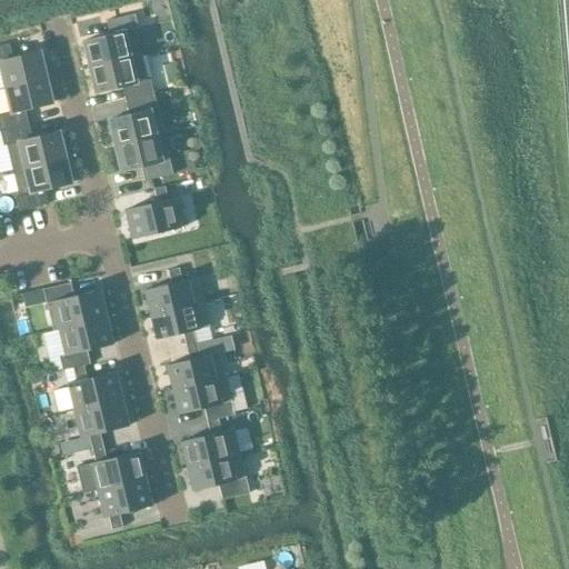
[(133,16),(133,15),(106,21),(105,22),(109,36),(135,30),(138,30),(133,16)]
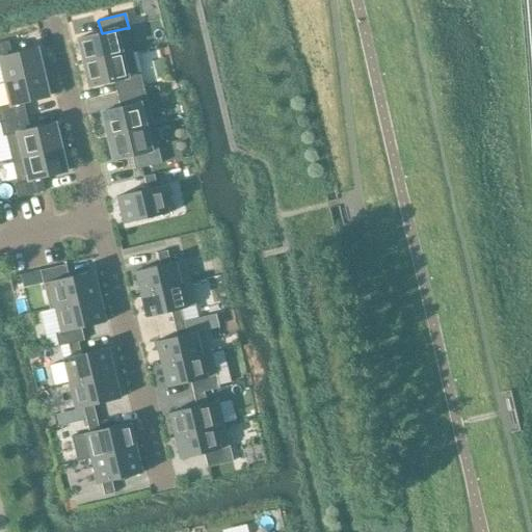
[(131,52),(126,28),(102,33),(77,40),(77,41),(82,63),(131,52)]
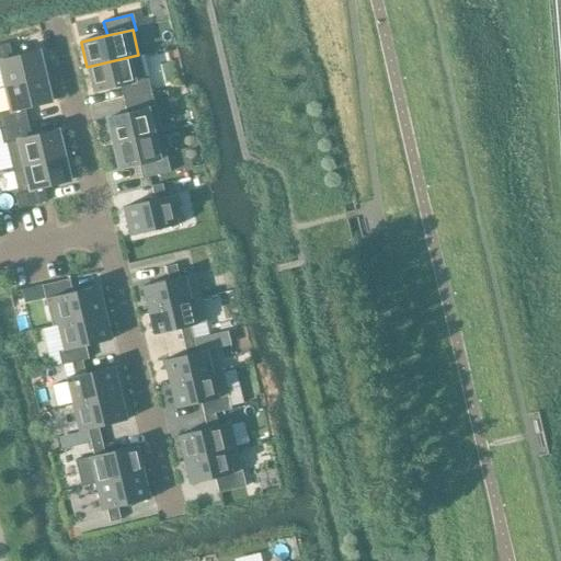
[(0,61),(12,58),(8,44),(0,45),(0,61)]
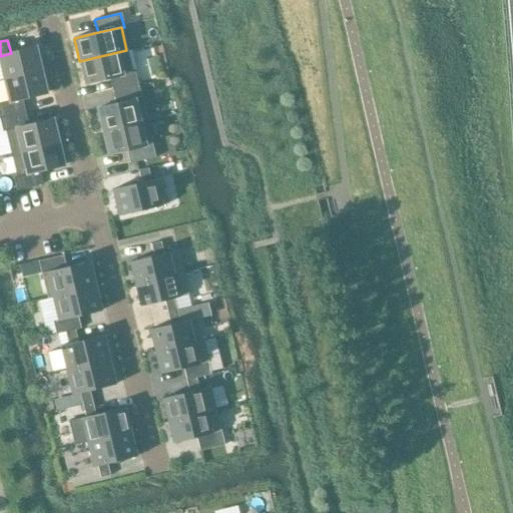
[(35,48),(11,53),(0,56),(0,66),(3,79),(40,71),(35,48)]
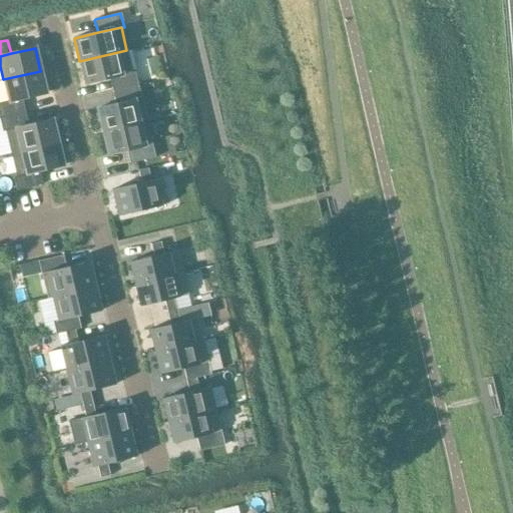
[(132,73),(126,50),(79,61),(79,62),(85,84),(109,78),(132,73)]
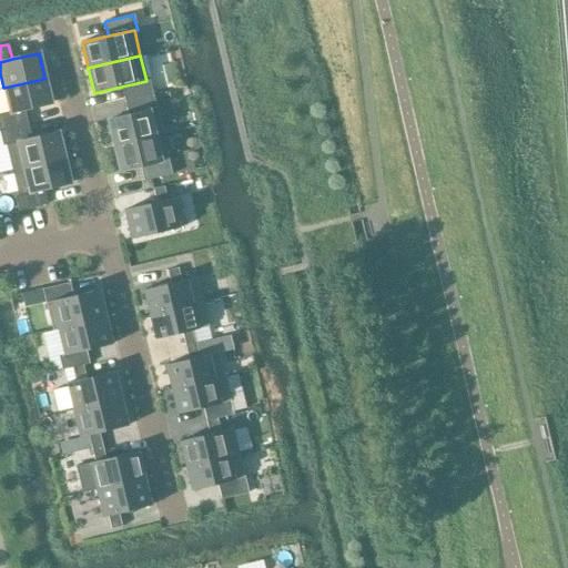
[(44,79),(3,88),(3,89),(10,113),(23,110),(51,103),(44,79)]
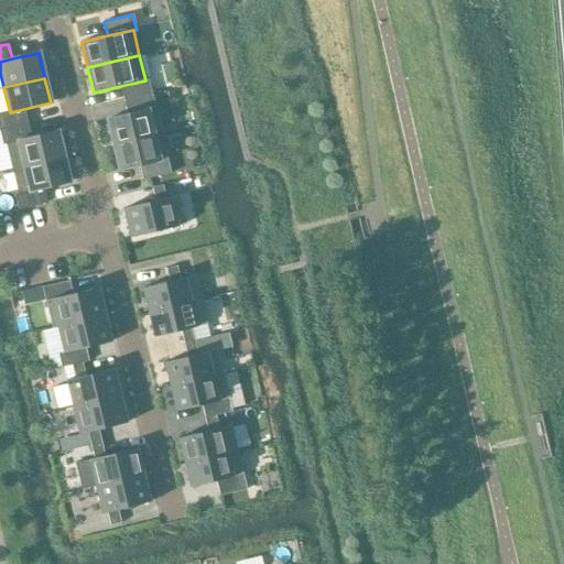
[(149,80),(148,79),(145,80),(120,86),(120,87),(123,100),(151,94),(149,80)]
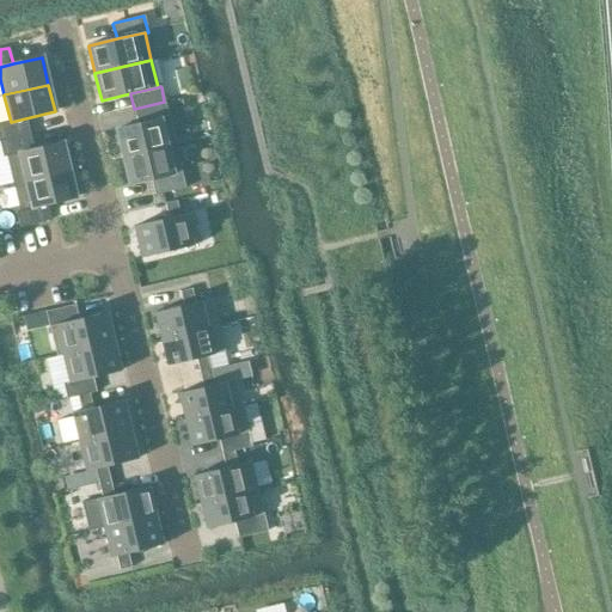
[(165,104),(164,102),(134,109),(134,111),(138,124),(169,117),(165,104)]
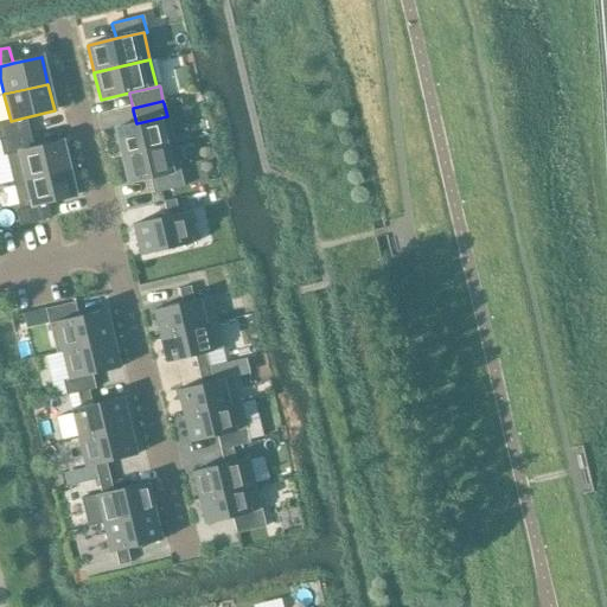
[(167,119),(167,116),(136,123),(115,129),(121,157),(173,144),(167,119)]
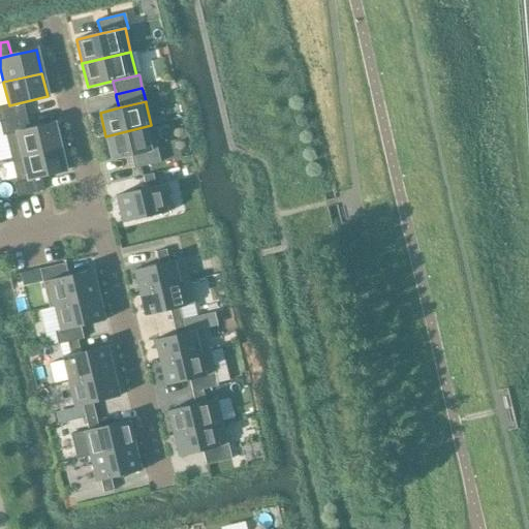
[(9,105),(0,107),(0,122),(26,116),(22,102),(9,105)]
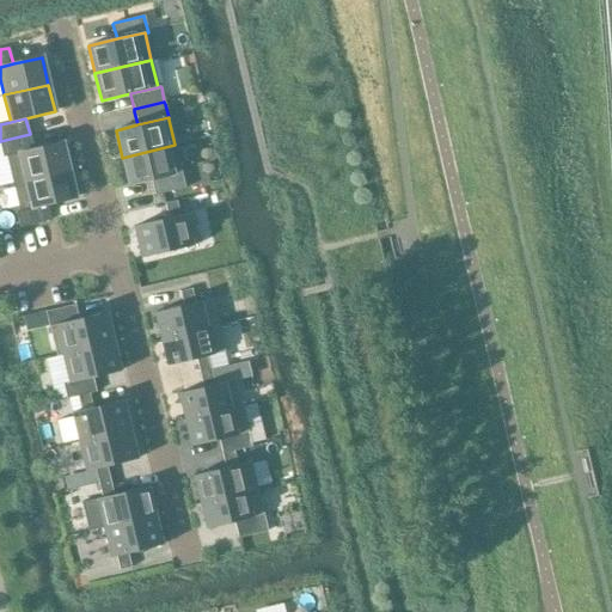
[(34,150),(30,134),(0,141),(0,147),(2,158),(6,157),(34,150)]
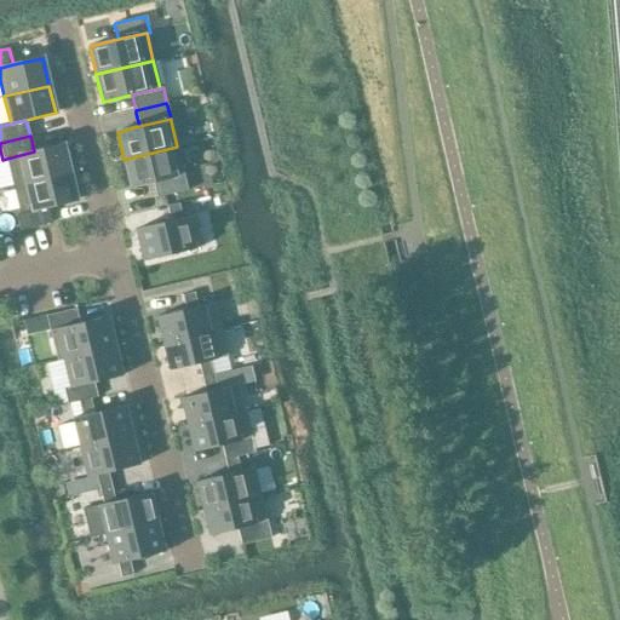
[(69,172),(63,145),(34,151),(6,159),(12,187),(69,172)]
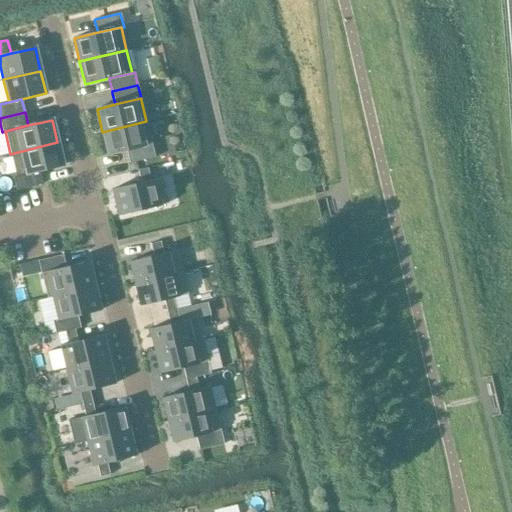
[(152,144),(146,121),(102,132),(108,155),(126,150),(152,144)]
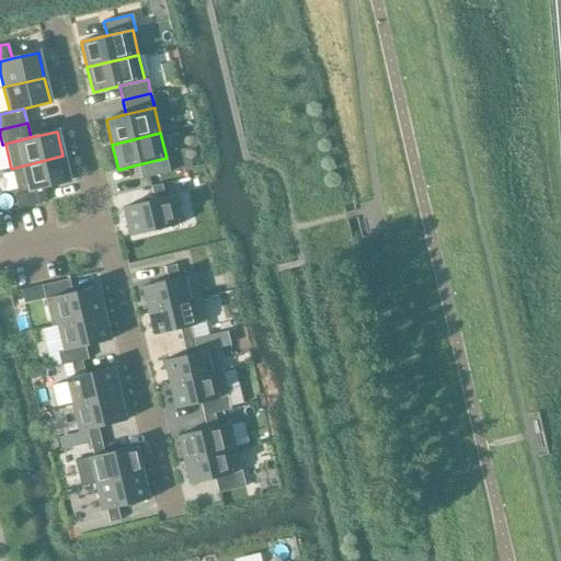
[(69,181),(63,156),(11,169),(18,194),(43,187),(69,181)]
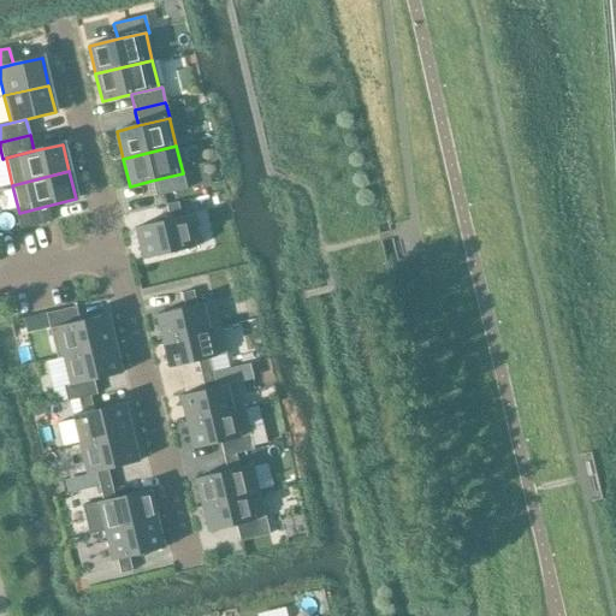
[(183,176),(183,173),(152,181),(152,183),(155,197),(187,189),(183,176)]
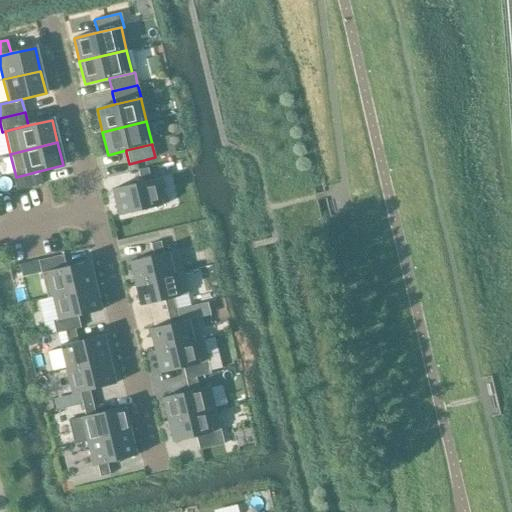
[(147,168),(137,171),(140,183),(150,180),(147,168)]
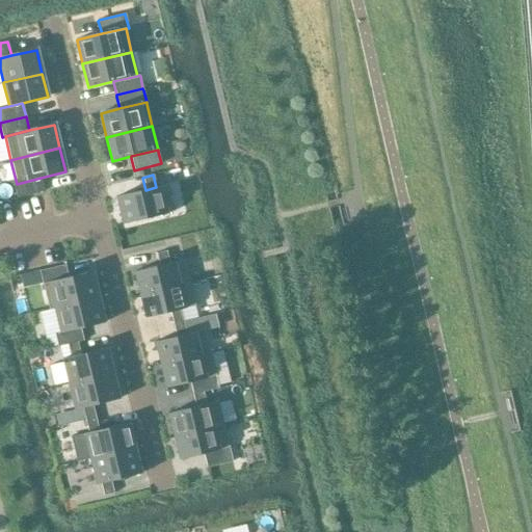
[(44,191),(41,178),(17,184),(14,184),(17,198),(44,191)]
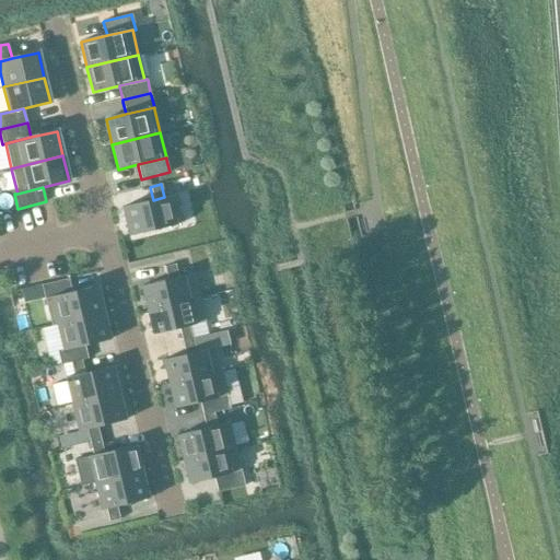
[(174,195),(164,197),(153,200),(121,208),(128,236),(182,223),(174,195)]
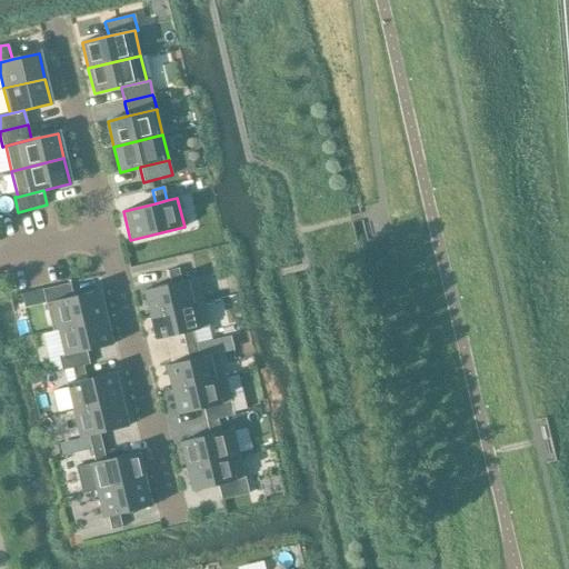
[(181,281),(178,269),(167,271),(170,285),(181,281)]
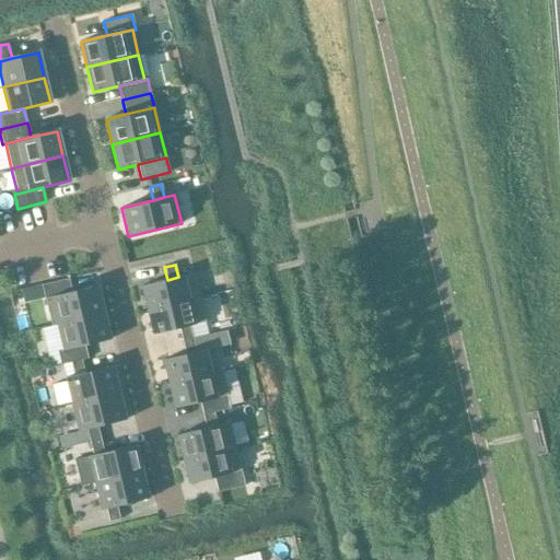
[(194,273),(178,277),(167,280),(140,287),(147,311),(199,298),(194,273)]
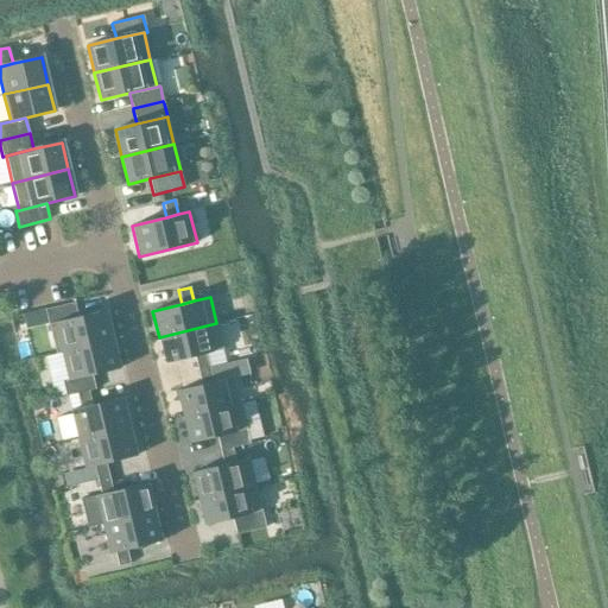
[(45,310),(48,324),(77,317),(74,303),(45,310)]
